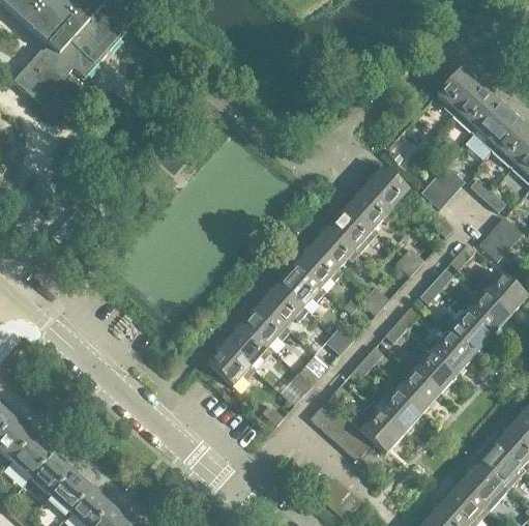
[(0,0),(0,1),(49,45),(42,52),(40,50),(13,80),(45,108),(71,77),(67,74),(74,67),(85,78),(133,25),(105,0),(0,0)]
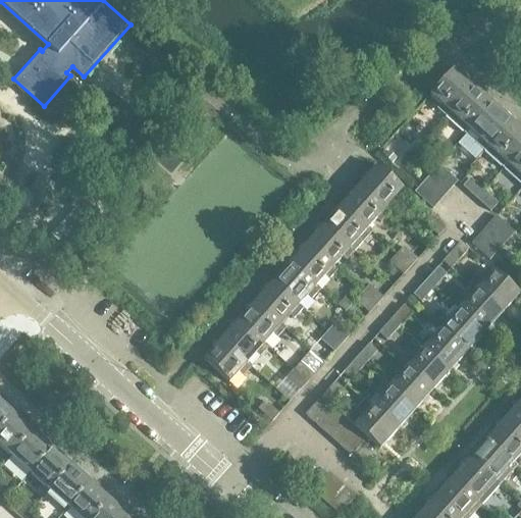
[(430,92),(431,93),(440,101),(436,105),(446,114),(473,84),(453,65),(430,92)]
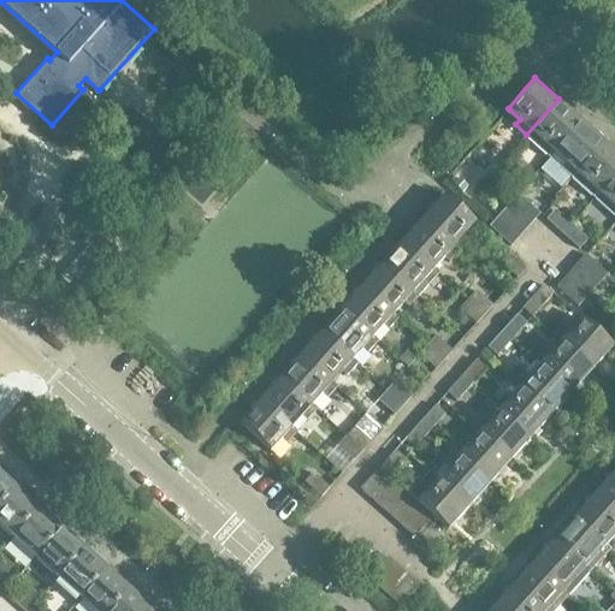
[(581,119),(559,99),(526,135),(527,135),(532,130),(543,140),(538,144),(549,155),(581,119)]
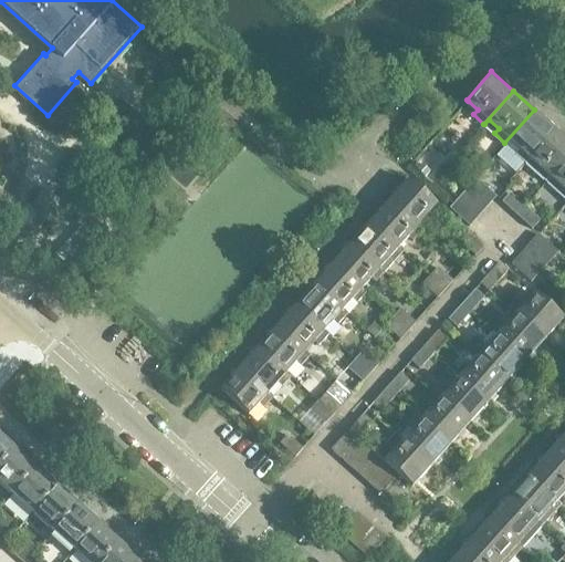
[(142,116),(121,97),(107,114),(128,132),(142,116)]
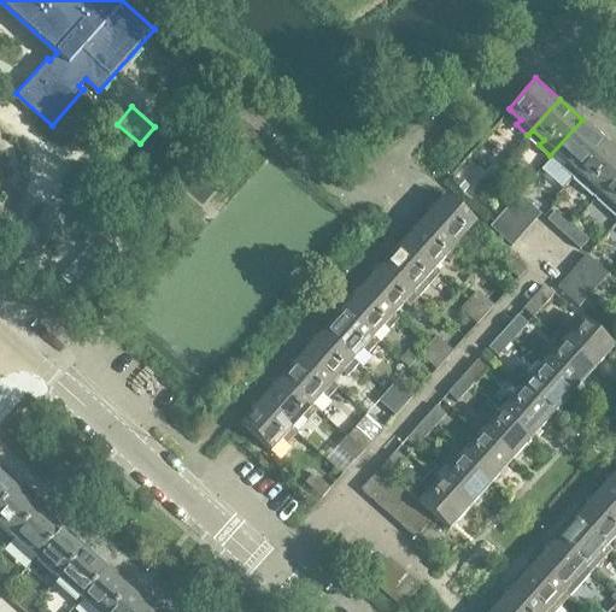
[(582,119),(550,156),(555,151),(567,160),(562,165),(573,176),(605,140),(582,119)]
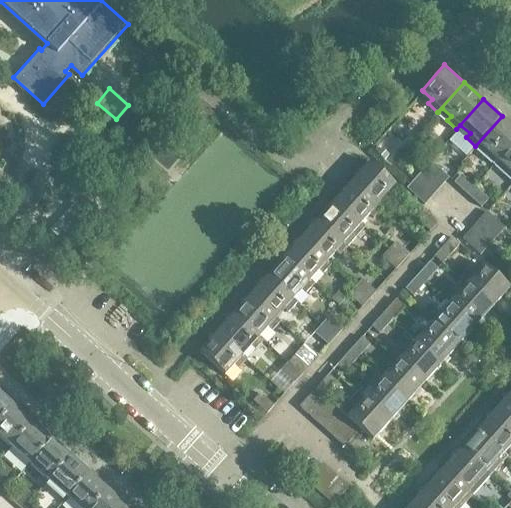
[(510,124),(502,116),(475,146),(479,142),(489,150),(485,155),(494,163),(510,143),(510,124)]
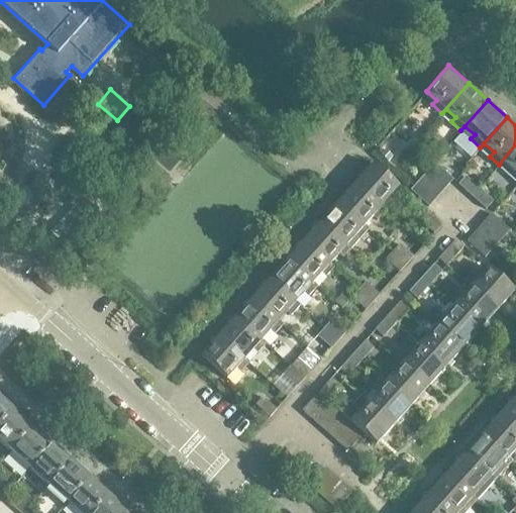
[(515,144),(499,165),(500,166),(504,161),(513,170),(509,174),(515,179),(515,144)]
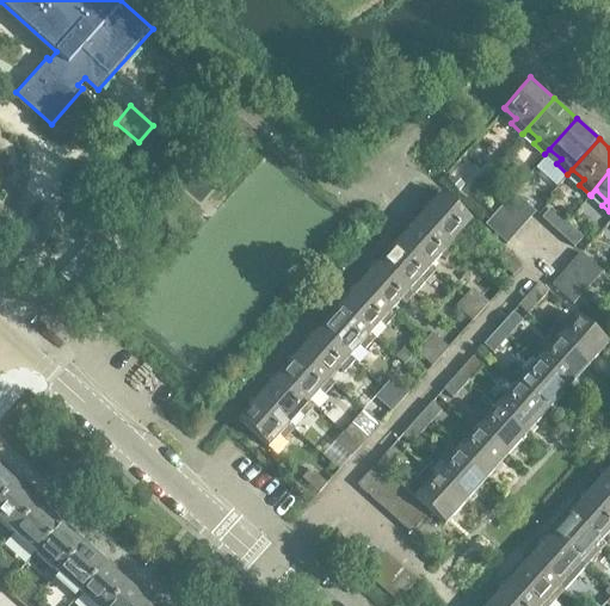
[(525,220),(535,208),(515,189),(504,201),(525,220)]
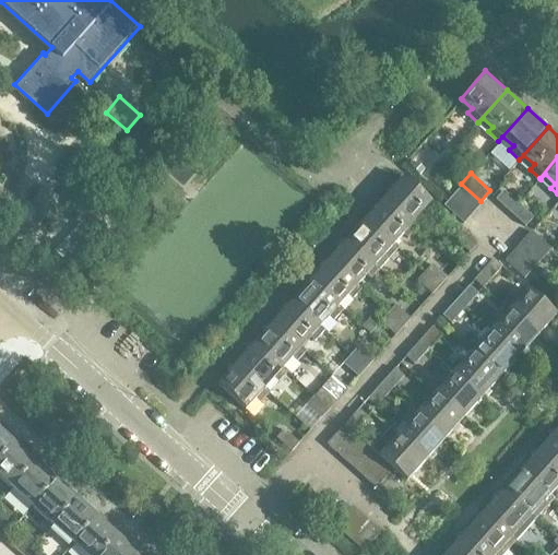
[(436,203),(404,175),(384,196),(417,225),(417,224),(412,220),(422,210),(426,214),(436,203)]
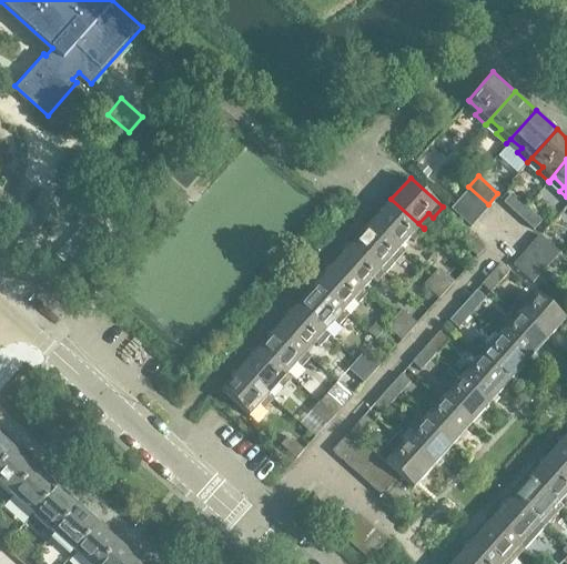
[(488,204),(468,187),(459,197),(479,214),(488,204)]
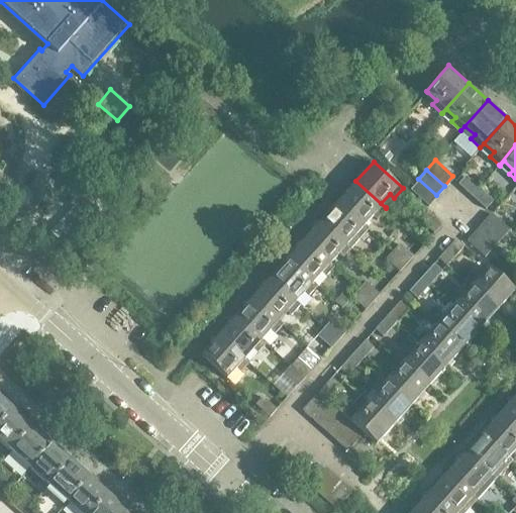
[(473,194),(480,186),(466,174),(458,181),(473,194)]
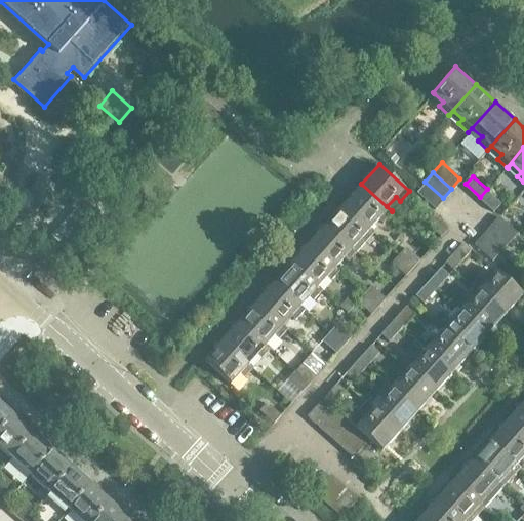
[(443,198),(425,182),(417,190),(435,206),(443,198)]
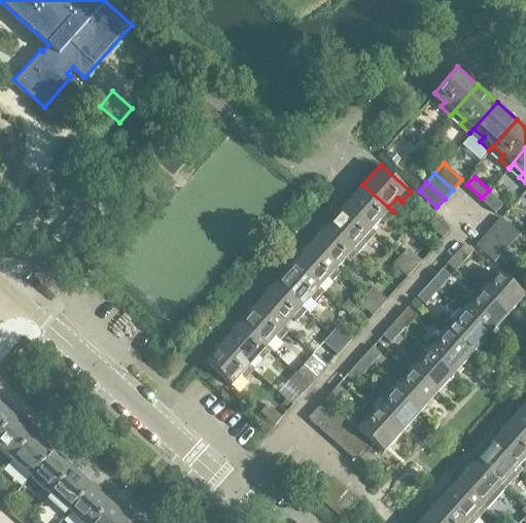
[(393,212),(362,184),(345,204),(376,231),(372,227),(380,217),(385,221),(393,212)]
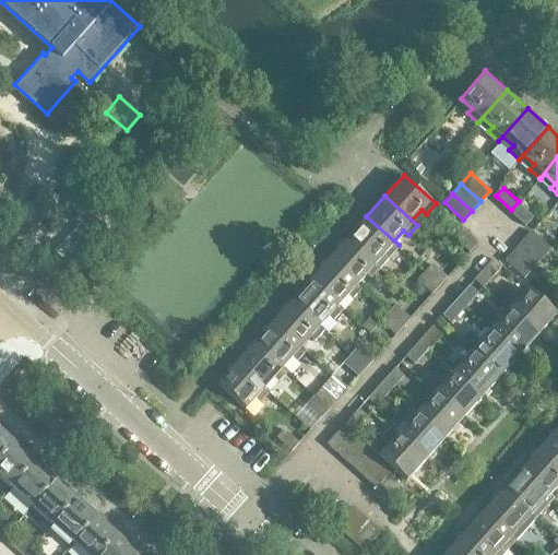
[(511,210),(525,223),(533,214),(519,201),(511,210)]
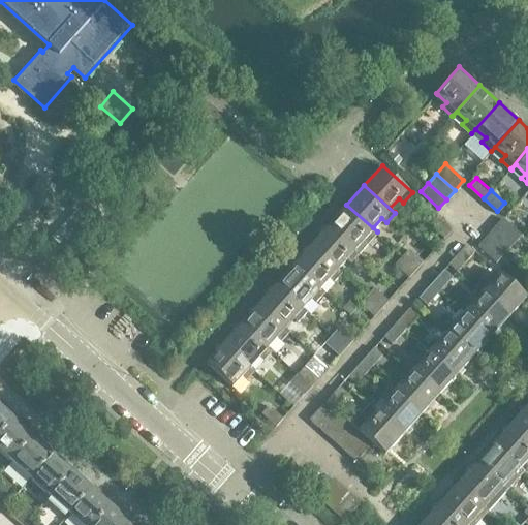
[(377,232),(346,205),(330,224),(360,251),(377,232)]
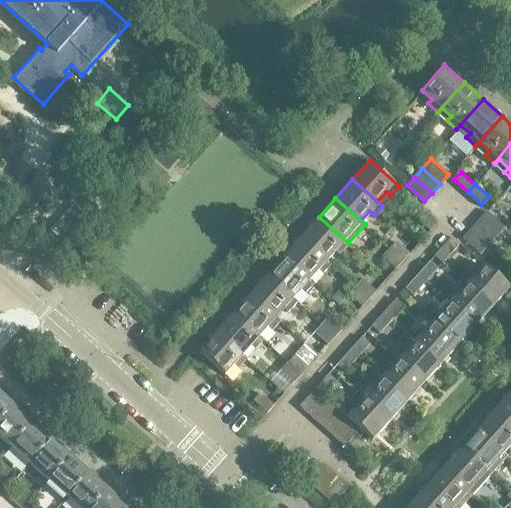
[(83,207),(75,201),(51,228),(58,235),(83,207)]
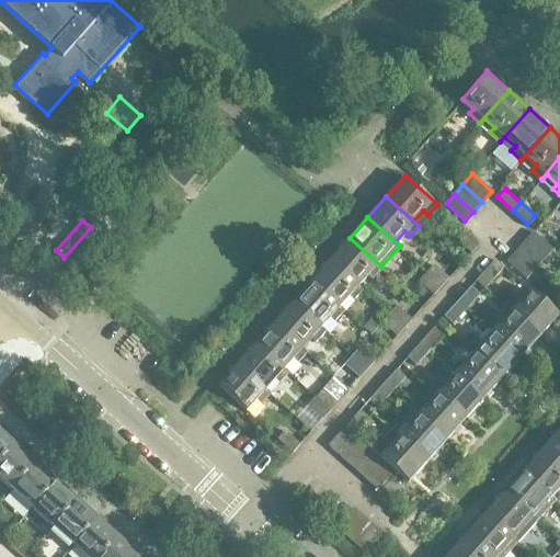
[(457,237),(472,250),(479,242),(465,228),(457,237)]
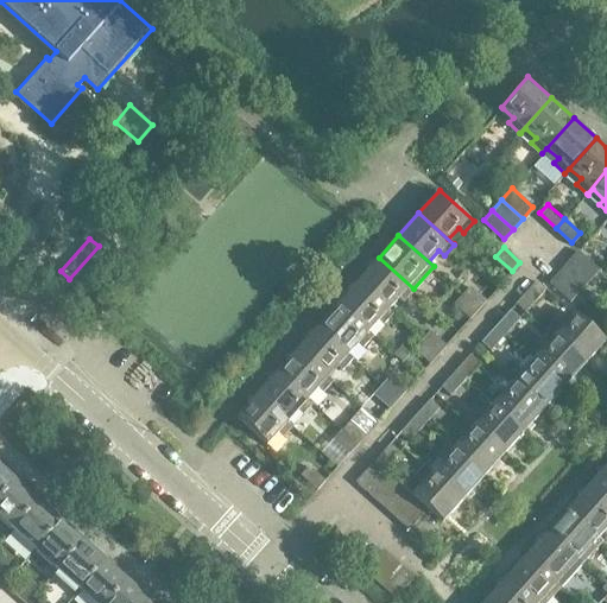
[(579,248),(568,259),(589,278),(599,267),(579,248)]
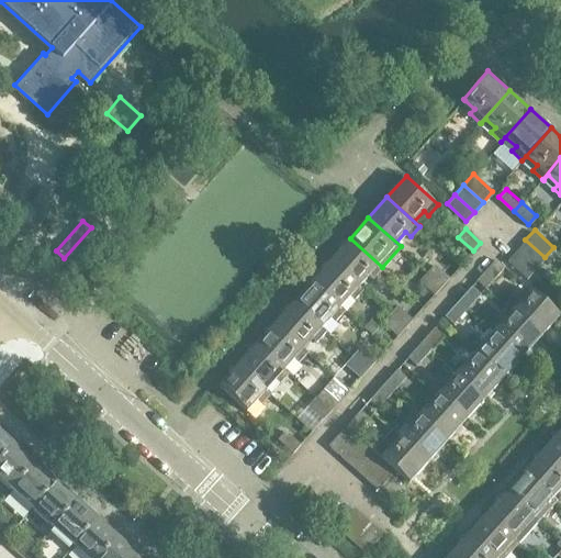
[(382,267),(350,238),(332,259),(363,288),(365,287),(360,281),(368,272),(373,277),(382,267)]
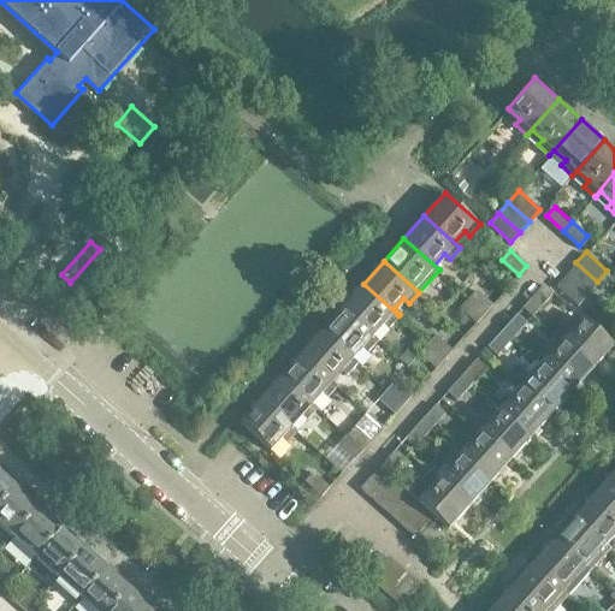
[(575,262),(566,273),(587,292),(597,282),(575,262)]
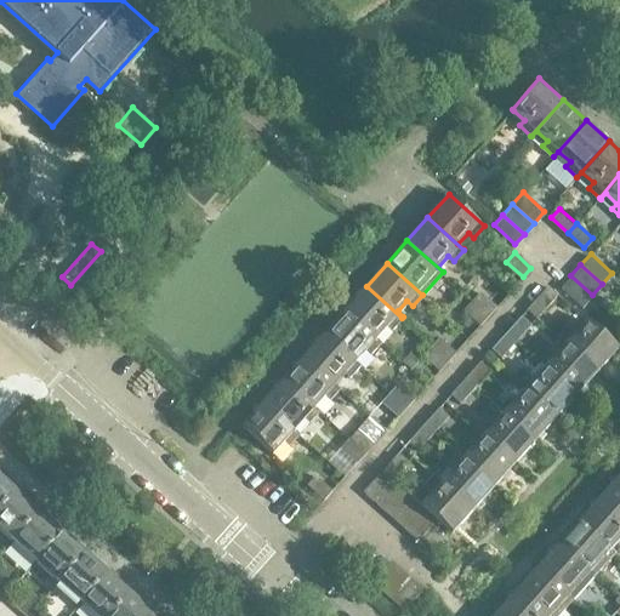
[(570,275),(561,285),(582,304),(592,295),(570,275)]
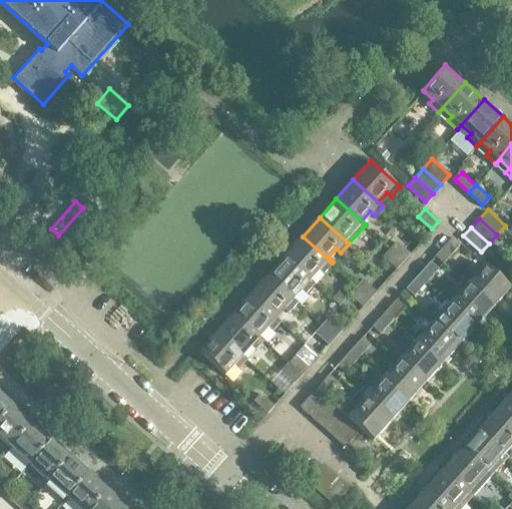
[(449,256),(461,241),(453,234),(441,248),(449,256)]
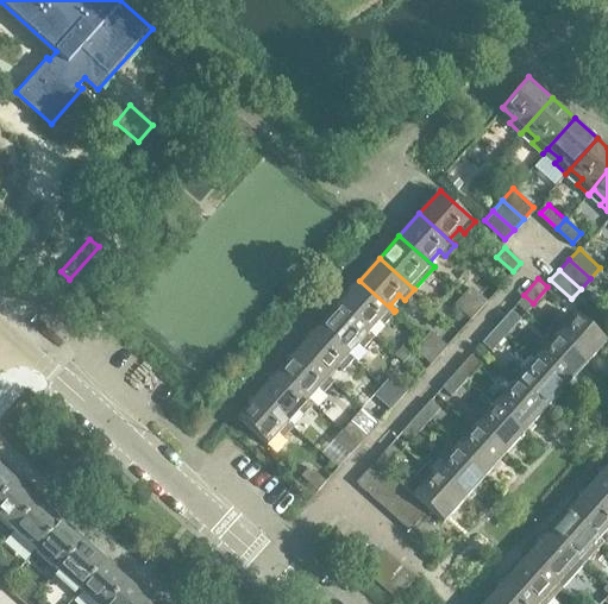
[(394,312),(359,281),(339,303),(374,334),(375,333),(370,327),(380,316),(386,321),(394,312)]
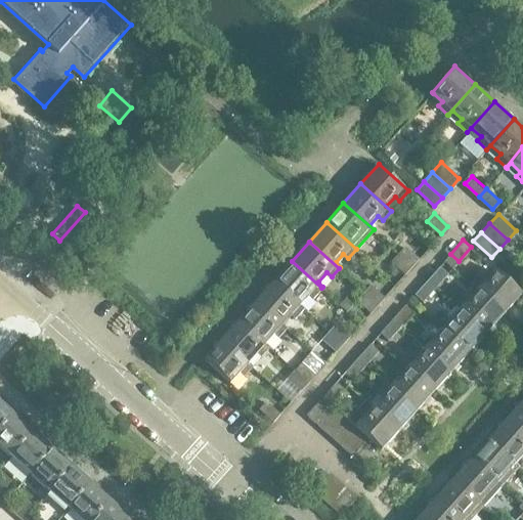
[(412,265),(420,257),(405,245),(398,252),(412,265)]
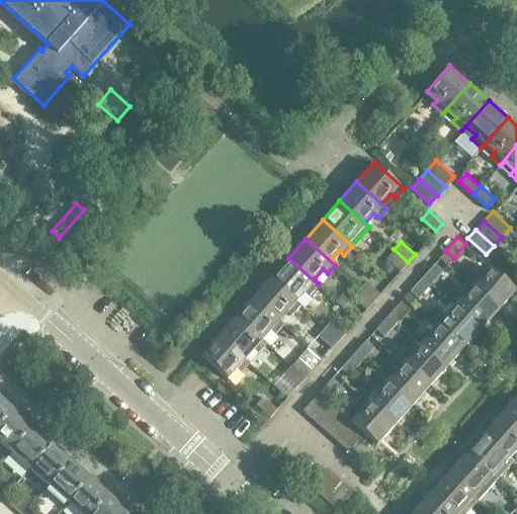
[(408,262),(394,249),(386,257),(401,270),(408,262)]
